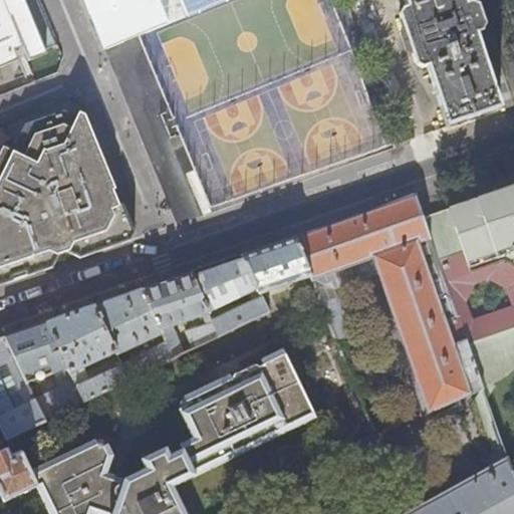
[(40,43),(54,37),(38,0),(0,0),(0,60),(22,52),(24,56),(42,48),(40,43)]
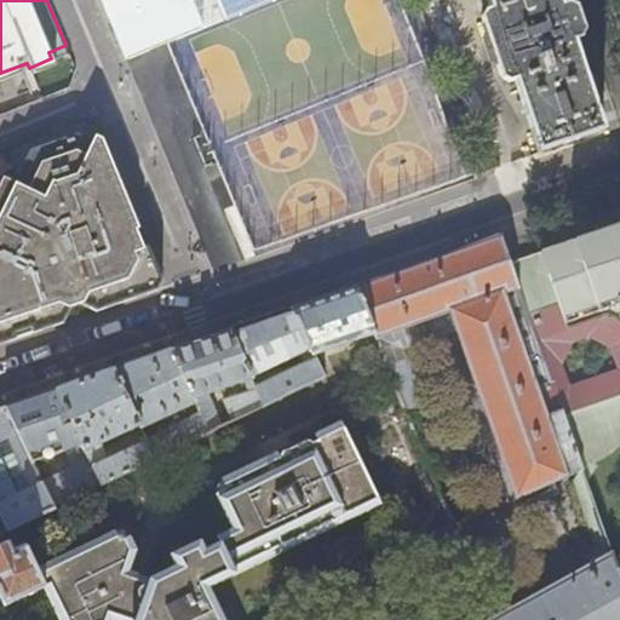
[(99,0),(125,58),(141,51),(165,41),(201,26),(190,0),(99,0)]
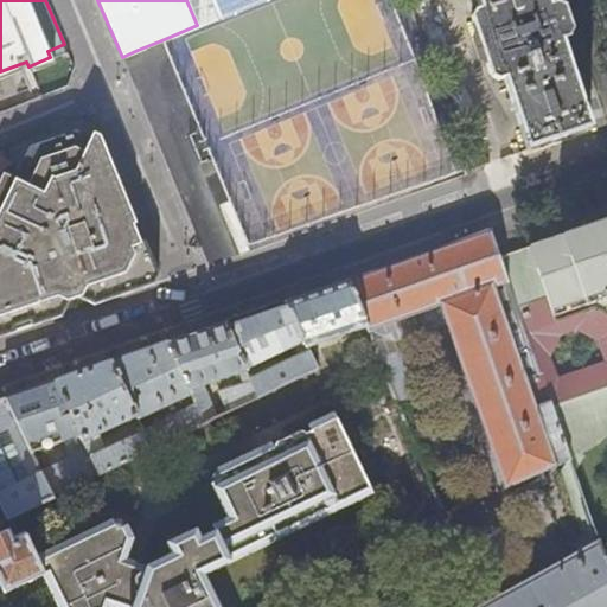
[(186,0),(197,25),(262,0),(186,0)]
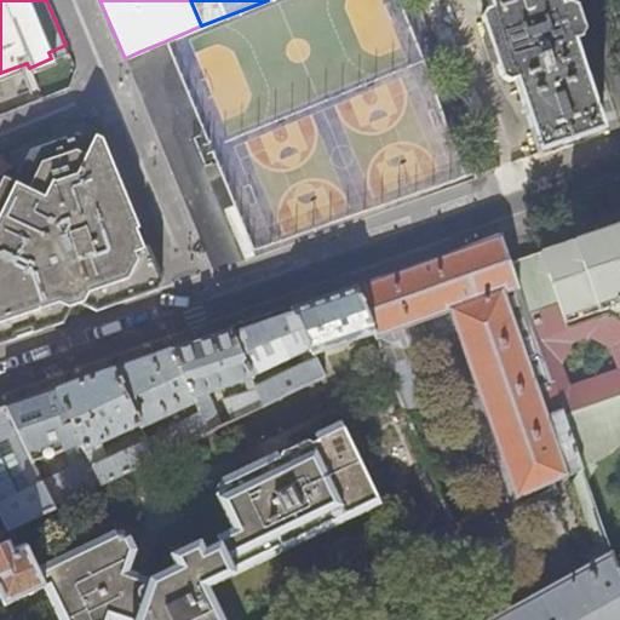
[(486,0),(489,10),(483,11),(487,22),(481,23),(500,76),(505,75),(507,84),(514,81),(538,154),(603,132),(602,128),(603,127),(589,85),(574,41),(581,39),(569,3),(562,5),(560,0),(486,0)]
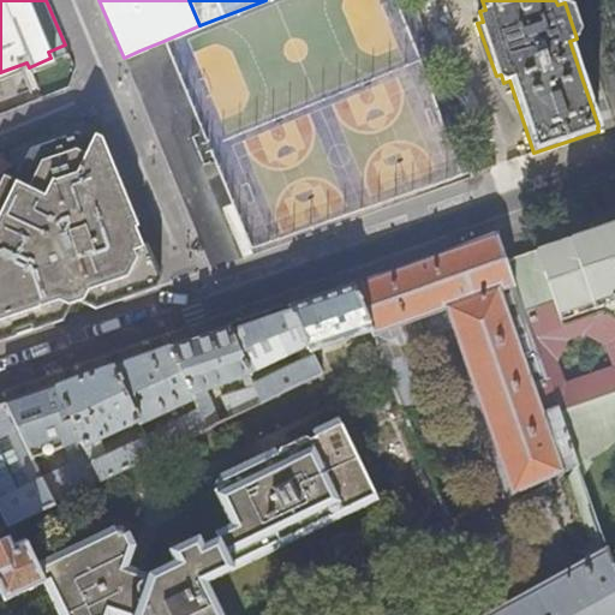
[(157,127),(184,230),(222,220),(195,118),(157,127)]
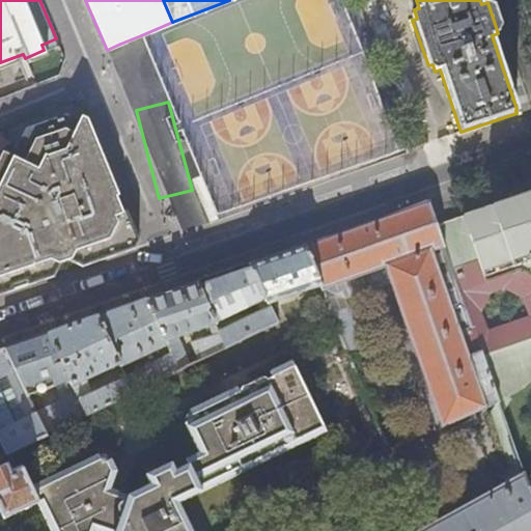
[(120,204),(117,196),(120,195),(95,138),(87,118),(81,115),(79,120),(66,115),(26,129),(12,156),(3,152),(0,159),(0,295),(56,275),(60,263),(71,260),(82,267),(136,248),(140,240),(128,212),(123,213),(120,204)]
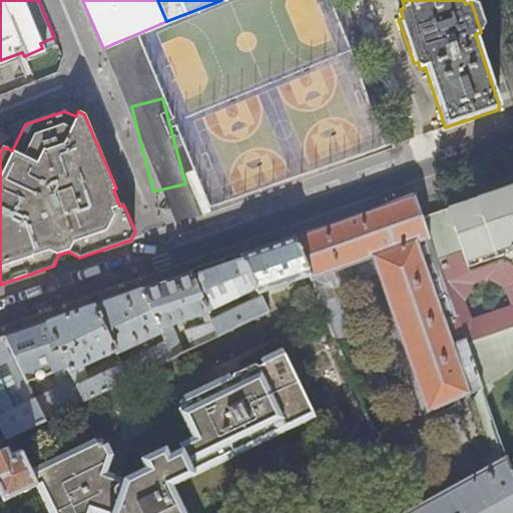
[(512,187),(506,190),(447,209),(453,227),(429,235),(481,386),(484,396),(486,399),(492,387),(490,383),(505,375),(512,367),(512,187)]
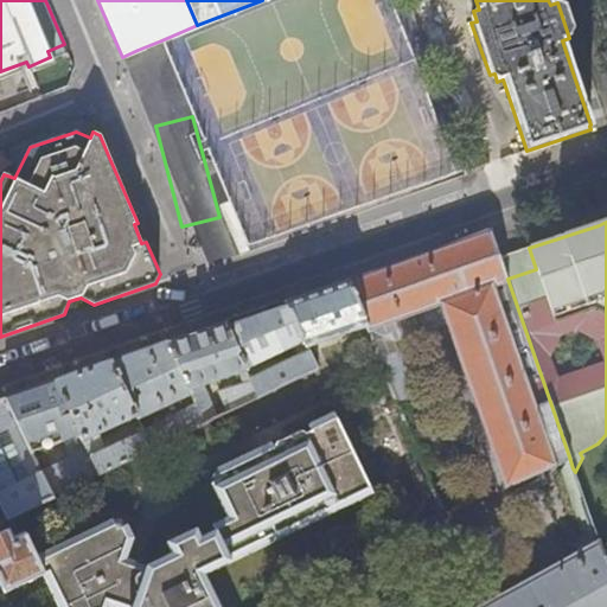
[(508,279),(500,257),(490,230),(414,257),(347,281),(366,326),(379,359),(401,351),(397,340),(390,323),(439,305),(445,324),(447,324),(505,487),(569,457),(508,279)]
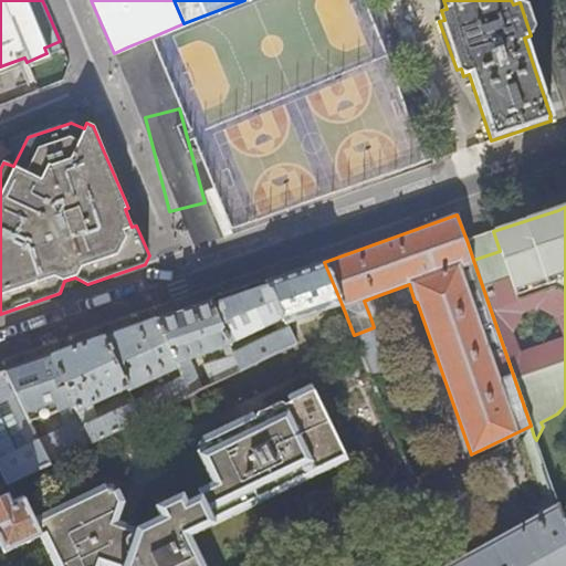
[(473,260),(500,251),(493,231),(482,234),(467,240),(473,260)]
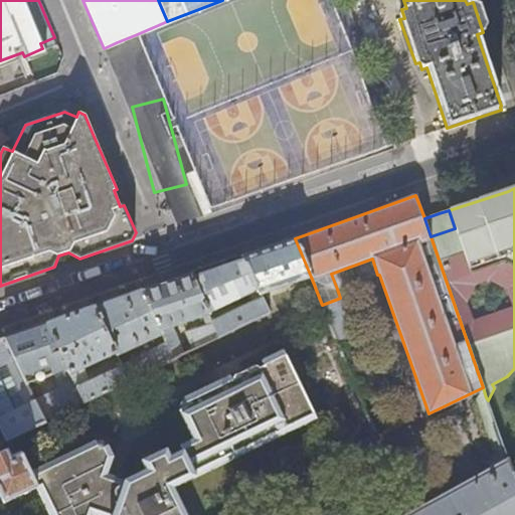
[(311,277),(295,238),(280,243),(272,246),(262,250),(242,256),(260,295),(311,277)]
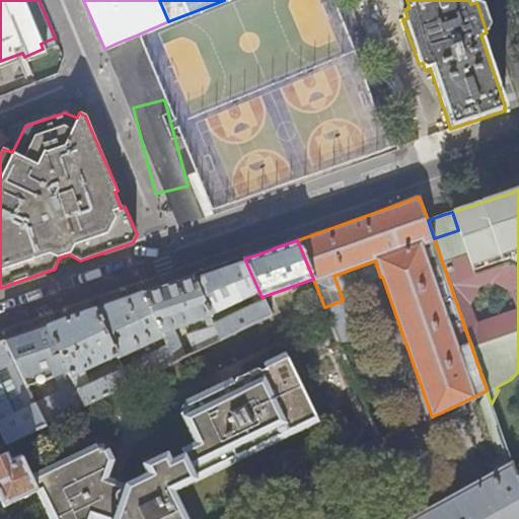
[(191,277),(209,315),(253,296),(255,300),(251,302),(253,306),(213,325),(220,340),(270,314),(262,297),(244,258),(197,275),(191,277)]
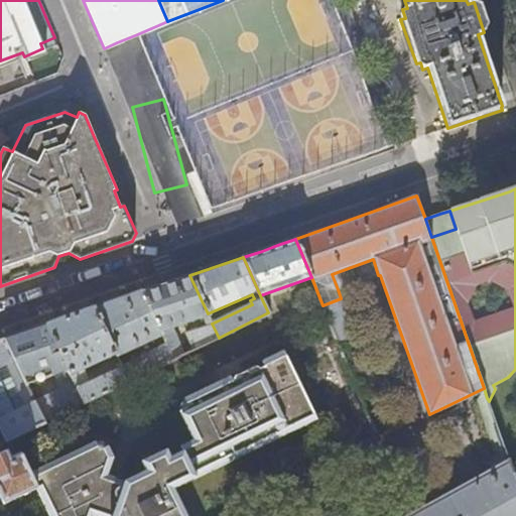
[(338,289),(378,275),(373,259),(332,274),(338,289)]
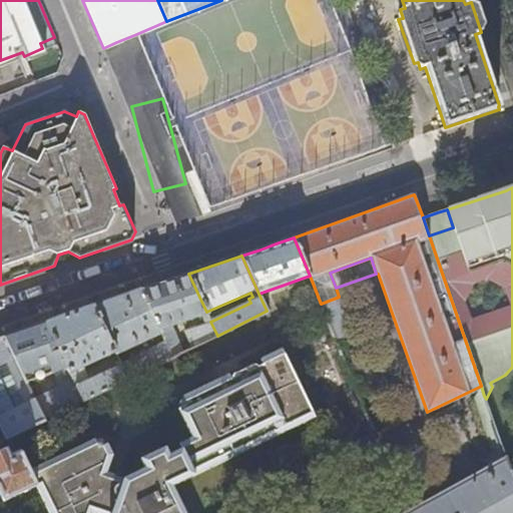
[(169,281),(141,291),(162,334),(167,342),(174,357),(185,352),(171,325),(201,316),(205,325),(185,331),(194,347),(217,336),(210,322),(206,312),(188,274),(169,281)]
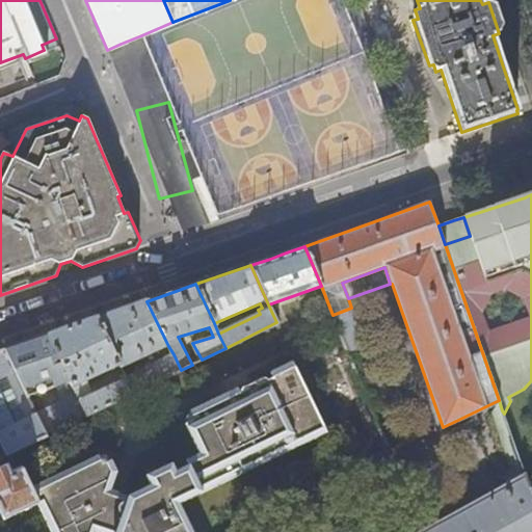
[(168,346),(147,301),(122,310),(98,318),(121,365),(122,368),(168,346)]
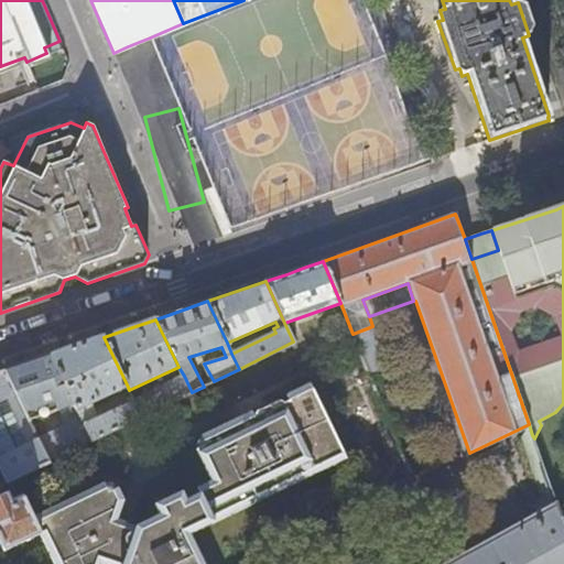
[(389,366),(372,326),(353,334),(364,359),(369,373),(389,366)]
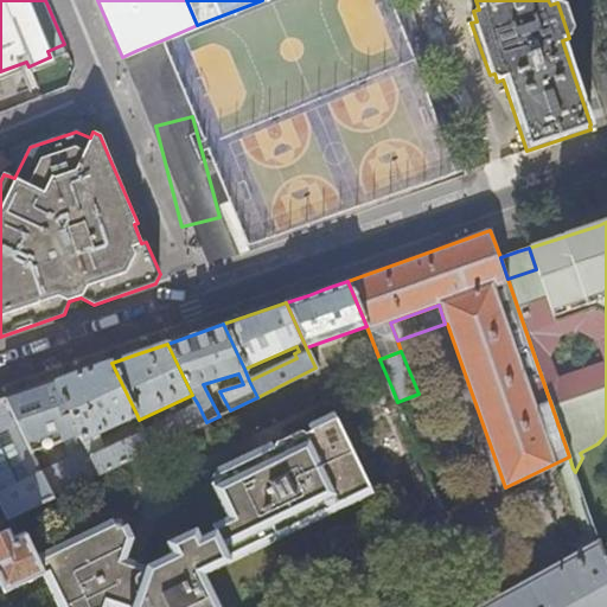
[(83,372),(53,383),(100,474),(154,448),(145,430),(107,449),(98,434),(138,416),(112,363),(83,372)]
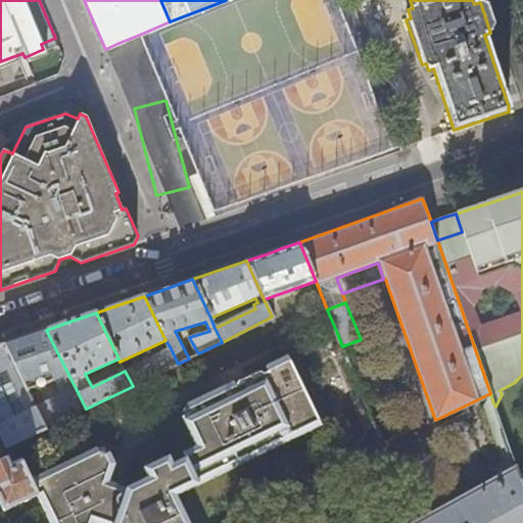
[(26,337),(5,344),(27,390),(63,378),(68,390),(35,407),(45,429),(86,409),(46,330),(26,337)]
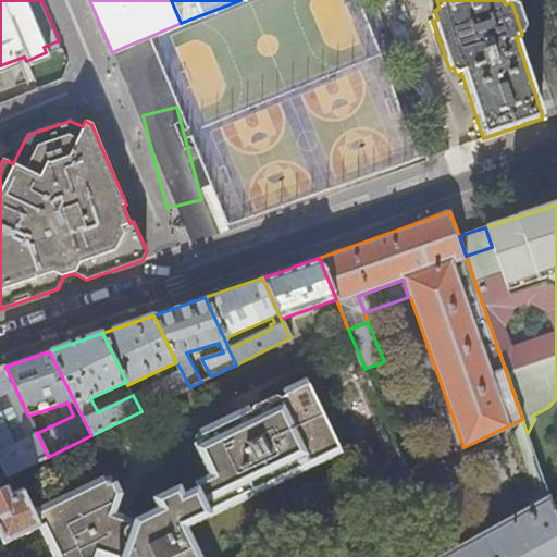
[(0,368),(0,460),(3,468),(8,477),(48,457),(37,433),(28,416),(5,367),(0,368)]
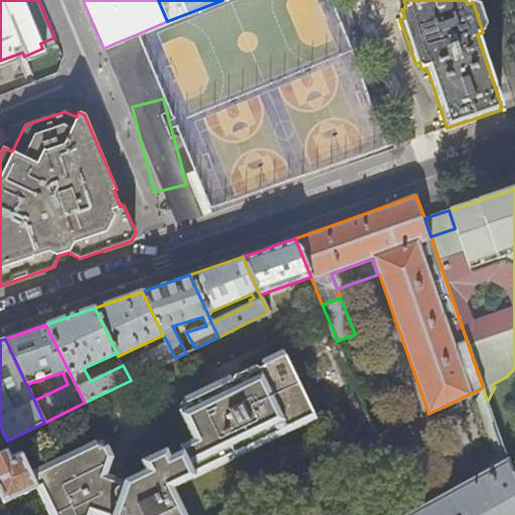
[(131,380),(175,358),(168,343),(123,365),(131,380)]
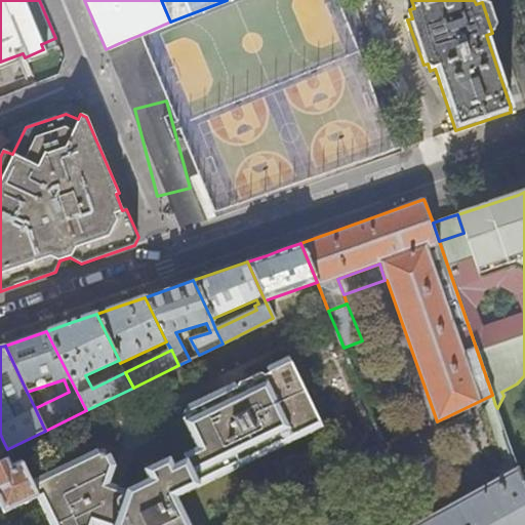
[(189,524),(176,497),(322,428),(288,358),(271,366),(269,373),(263,376),(261,374),(260,374),(258,373),(256,374),(240,384),(238,387),(238,388),(236,389),(234,384),(186,406),(187,408),(184,412),(184,415),(184,418),(183,419),(198,453),(172,466),(168,458),(143,471),(148,480),(126,490),(109,484),(115,469),(115,466),(109,454),(107,455),(102,452),(97,452),(96,450),(30,481),(38,496),(39,497),(37,498),(49,524),(189,524)]
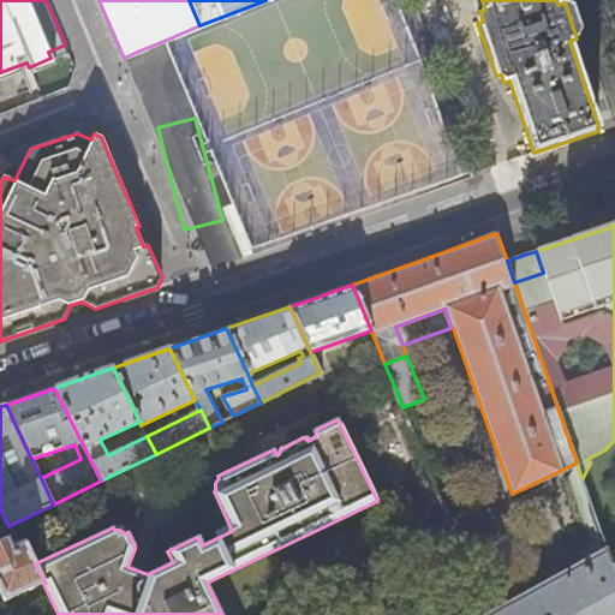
[(583,478),(580,475),(569,479),(591,542),(583,550),(586,561),(607,550),(583,478)]
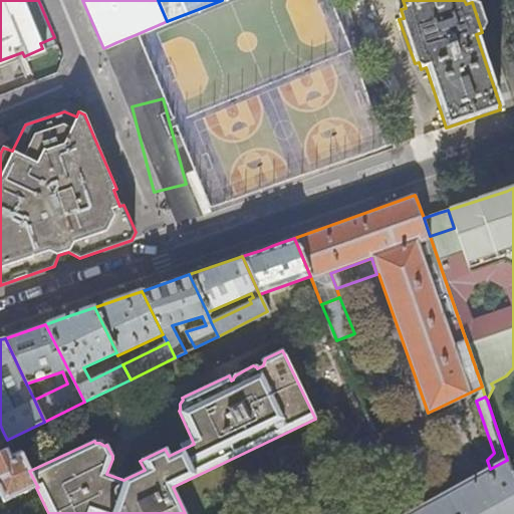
[(0,496),(3,502),(37,486),(29,471),(21,454),(9,460),(5,452),(3,452),(0,445),(0,496)]
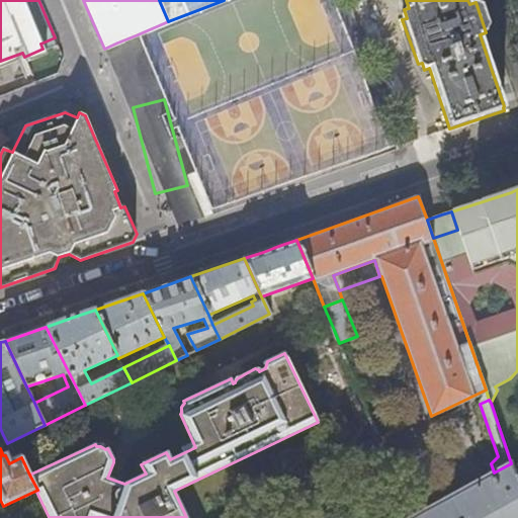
[(517,517),(517,483),(511,463),(494,472),(411,517),(517,517)]
